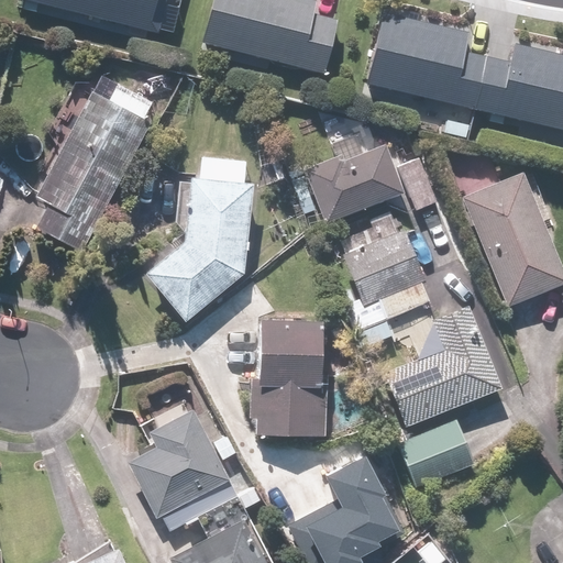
[(37,0),(159,31),(166,0),(37,0)]
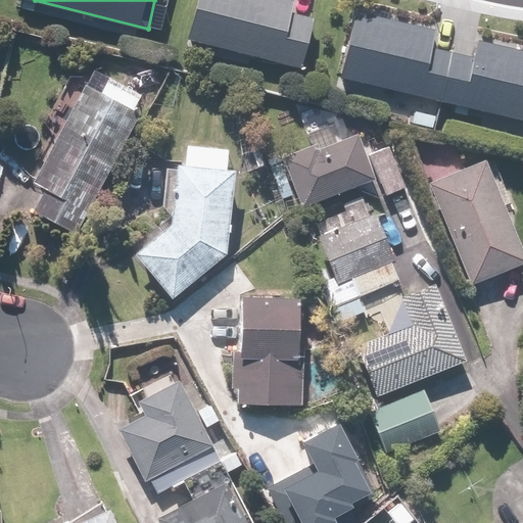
[(197,0),(188,38),(301,66),(314,17),(292,12),(294,0),(197,0)]
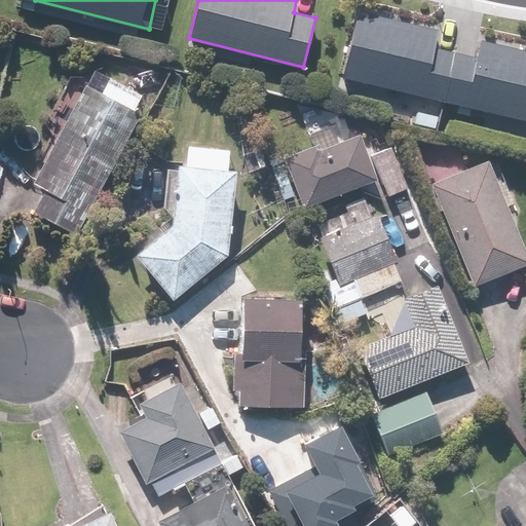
[(358,11),(343,77),(525,119),(525,50),(482,40),(479,55),(436,45),(439,31),(358,11)]
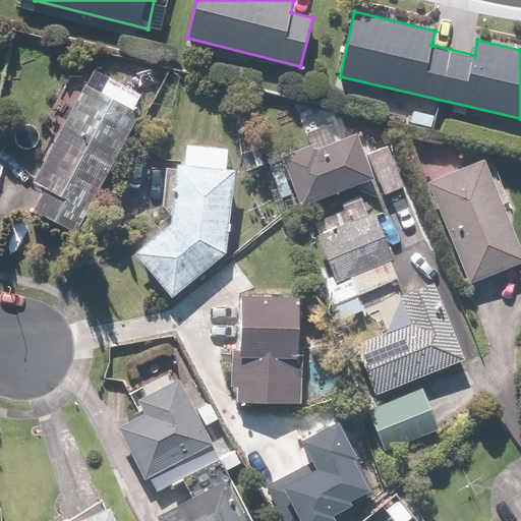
[(81,233),(143,109),(135,105),(140,96),(108,79),(103,89),(89,81),(38,181),(47,185),(35,210),(81,233)]
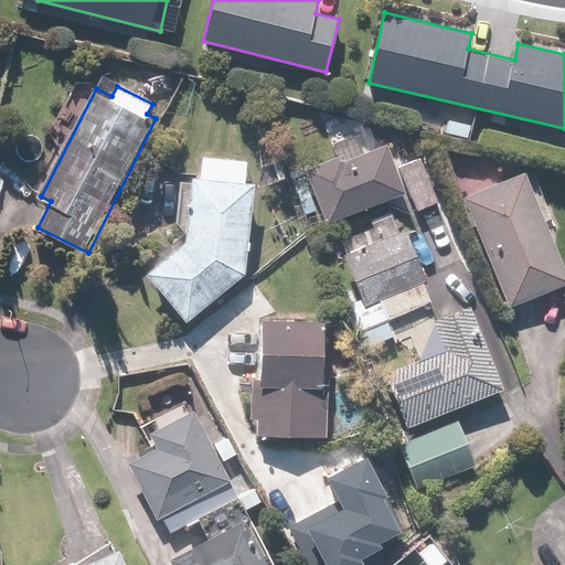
[(304,211),(319,205),(327,224),(406,191),(387,144),(307,177),(310,185),(296,191),(304,211)]
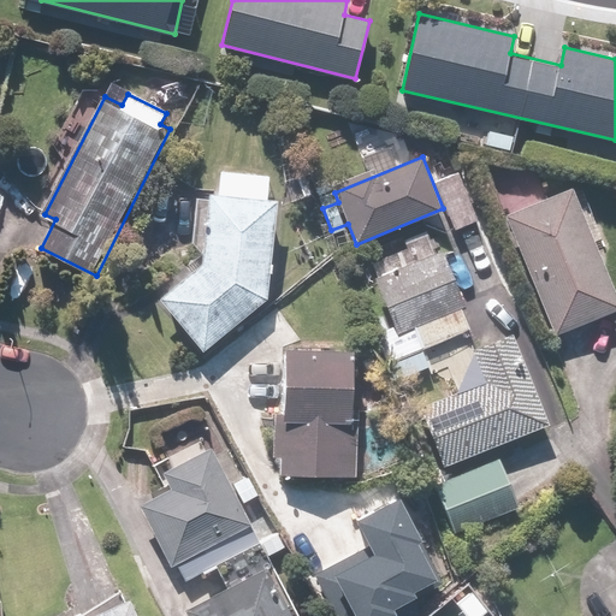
[(534,167),(502,181),(515,212),(507,215),(558,332),(615,307),(615,288),(572,187),(548,197),(534,167)]
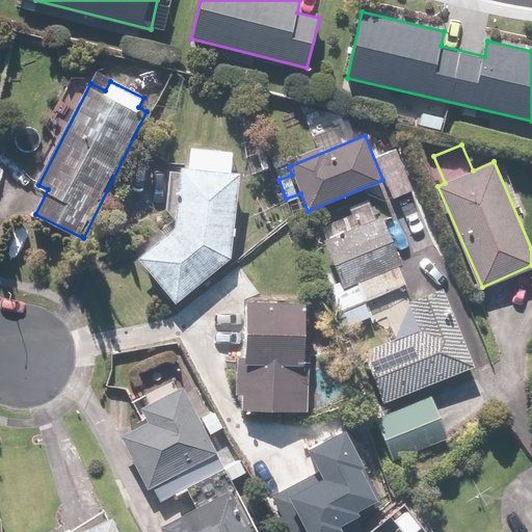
[(396,148),(377,156),(394,196),(414,188),(396,148)]
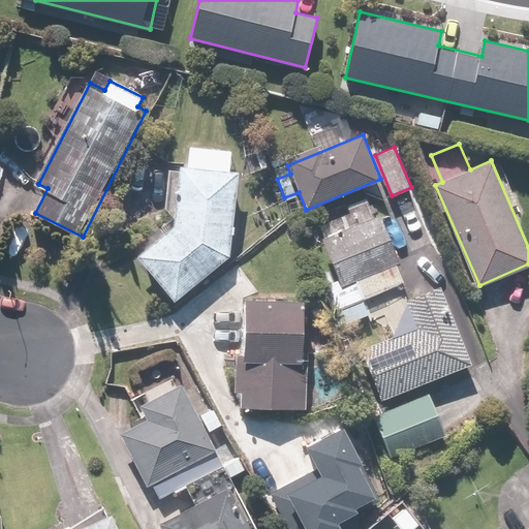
[(177,301),(231,256),(237,227),(240,170),(230,169),(230,151),(190,149),(189,167),(181,167),(179,220),(138,253),(177,301)]
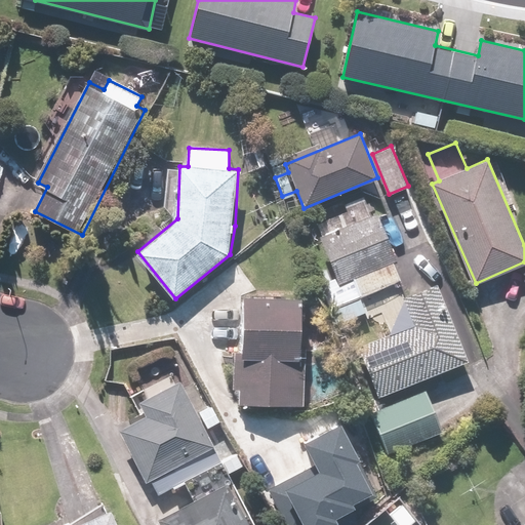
[(375,398),(470,360),(440,284),(408,297),(393,263),(400,259),(378,211),(323,236),(345,284),(339,286),(354,319),(345,322),(375,398)]
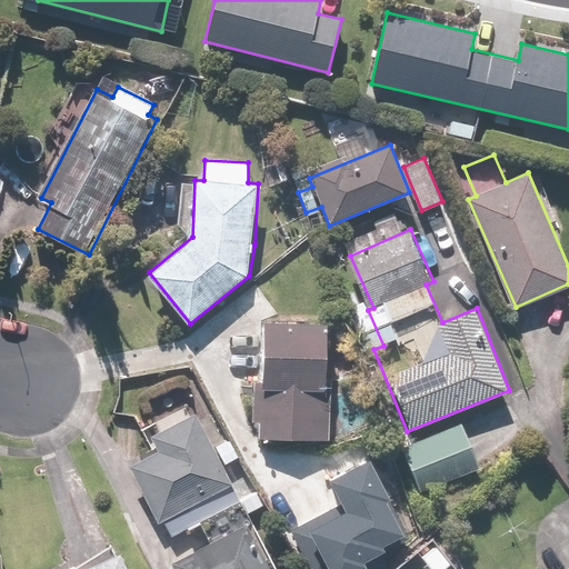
[(328,320),(266,318),(265,380),(257,380),(256,437),(330,438),(331,381),(327,381),(328,320)]
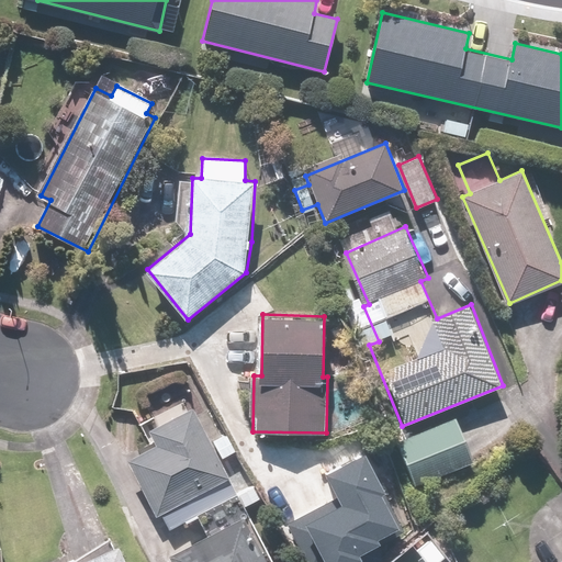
[(244,506),(259,498),(235,451),(226,435),(212,442),(193,406),(150,428),(159,444),(130,459),(168,531),(197,517),(206,536),(177,551),(182,561),(276,561),(251,513),(248,514),(244,506)]
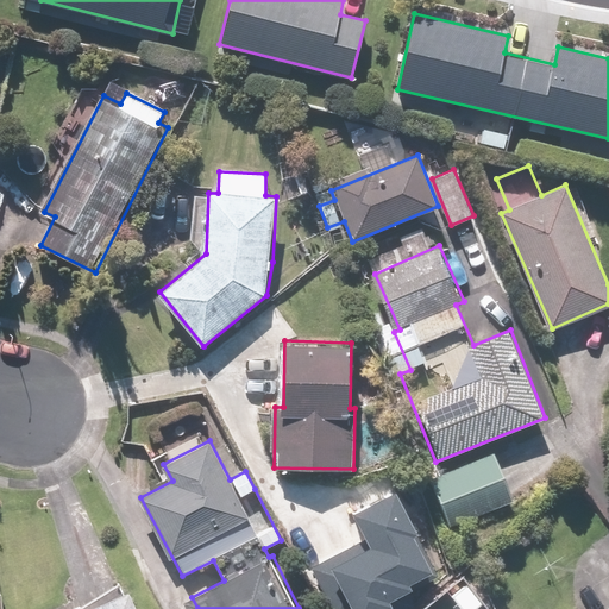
[(513,501),(491,451),(429,478),(451,527),(513,501)]
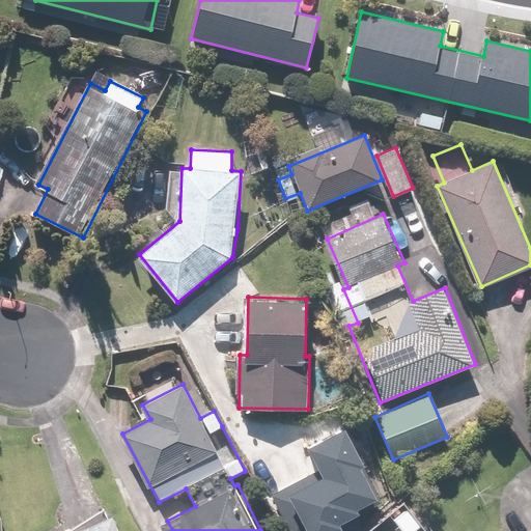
[(269,487),(291,530),(346,530),(357,526),(352,518),(381,502),(340,426),(303,446),(312,465),(269,487)]
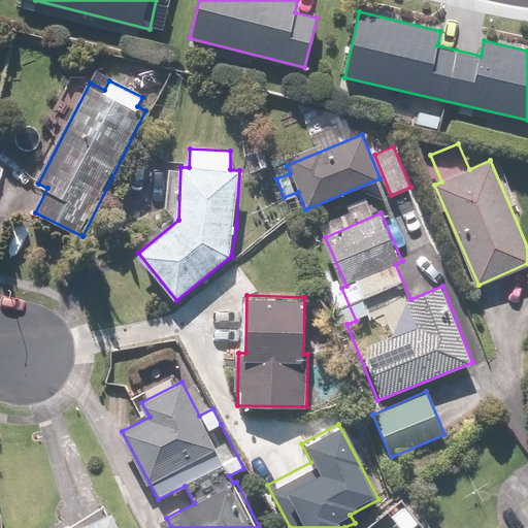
[(121,527),(114,512),(76,527),(121,527)]
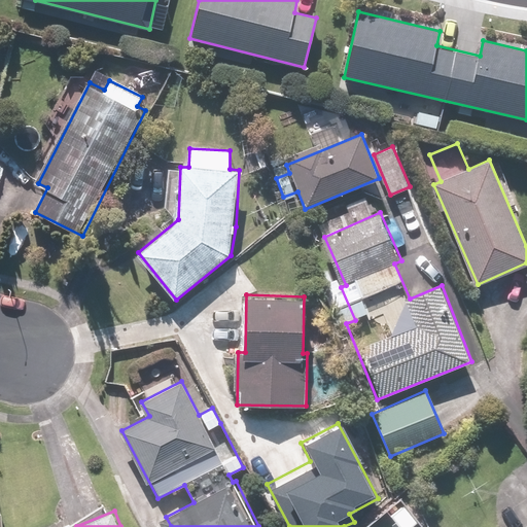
All buildings are outlined.
